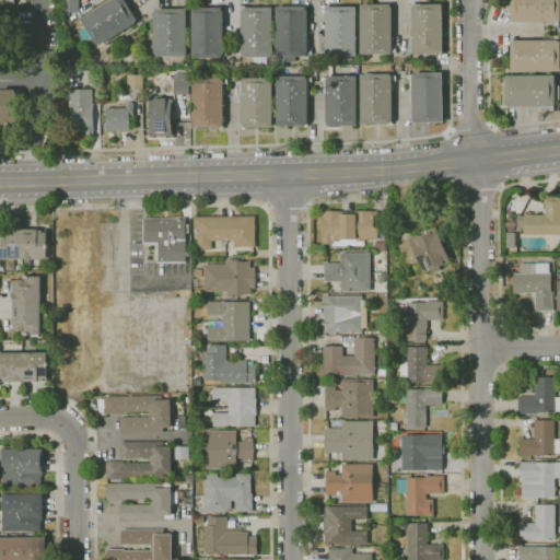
[(79,0),(79,12),(63,12),(63,0),(79,0)]
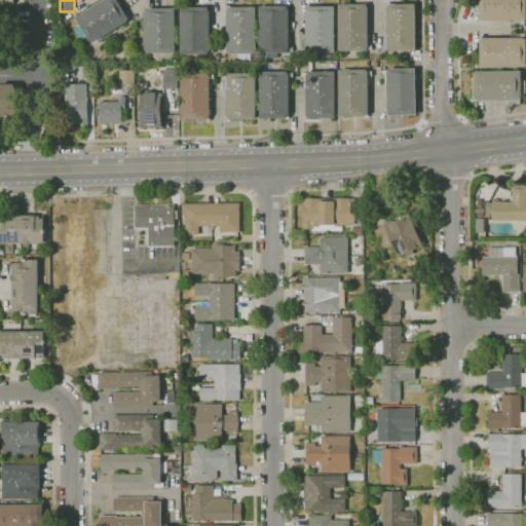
[(75,29),(80,25),(76,17),(105,0),(117,0),(128,19),(126,21),(127,22),(95,42),(94,41),(91,42),(87,36),(83,38),(79,38),(76,35),(75,36),(74,31),(75,31),(75,29)]
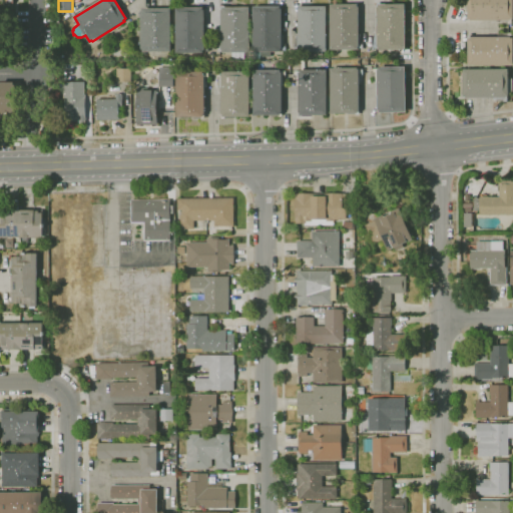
[(512,24),(508,24),(508,22),(497,22),(497,20),(467,20),(467,17),(468,17),(468,0),(512,0),(512,19),(512,24)]
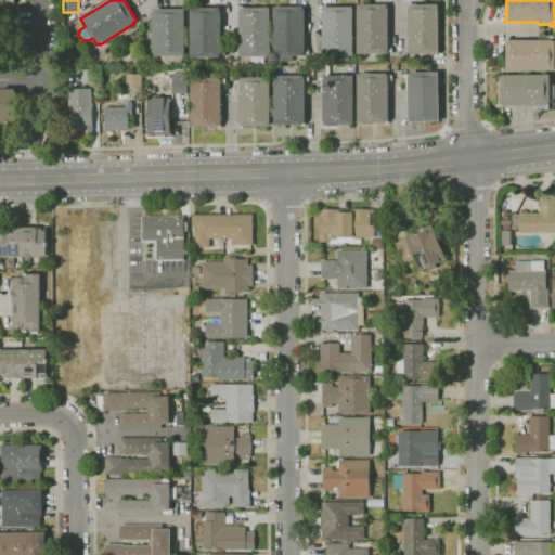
[(429,63),(415,63),(415,53),(408,53),(408,52),(404,52),(404,49),(407,49),(405,36),(408,36),(408,3),(412,3),(412,4),(438,4),(438,53),(434,53),(434,55),(429,55),(429,63)]
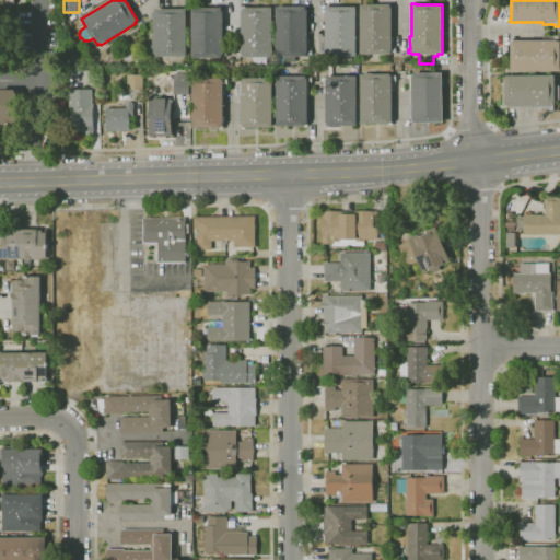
[(391,55),(361,55),(361,4),(391,4),(391,8),(392,8),(392,36),(394,37),(394,48),(396,48),(396,53),(391,53),(391,55)]
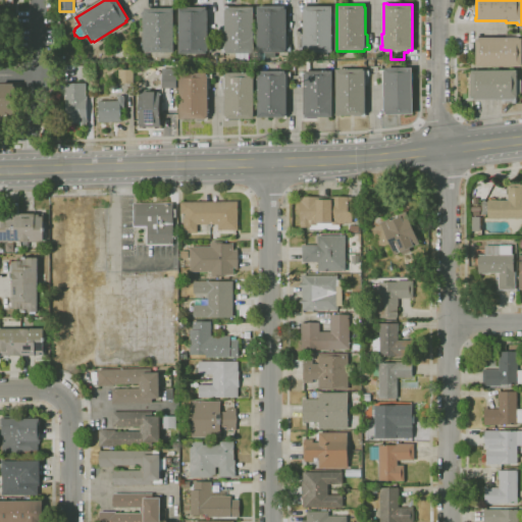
[(332,52),(304,52),(304,41),(303,41),(303,36),(303,5),(307,5),(307,6),(332,5),(332,52)]
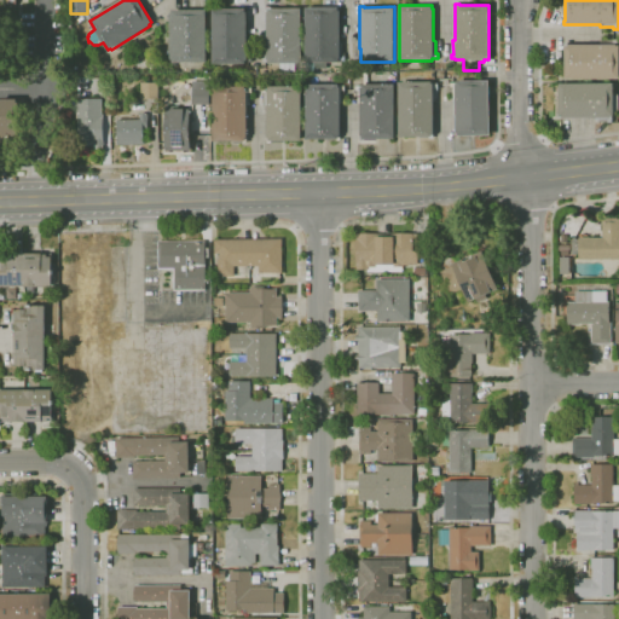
[(277,70),(277,64),(268,64),(268,62),(262,62),(262,58),(267,58),(267,7),(271,7),(271,9),(301,9),(302,63),(288,63),(288,70),(277,70)]
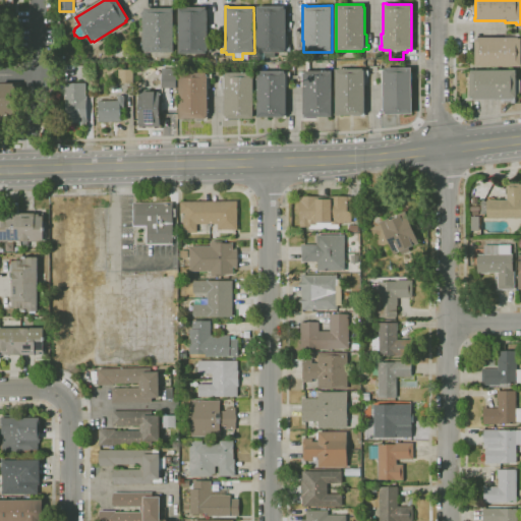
[(278,59),(268,59),(268,53),(257,53),(257,6),(285,6),(285,9),(286,9),(286,50),(285,50),(285,53),(278,53),(278,59)]
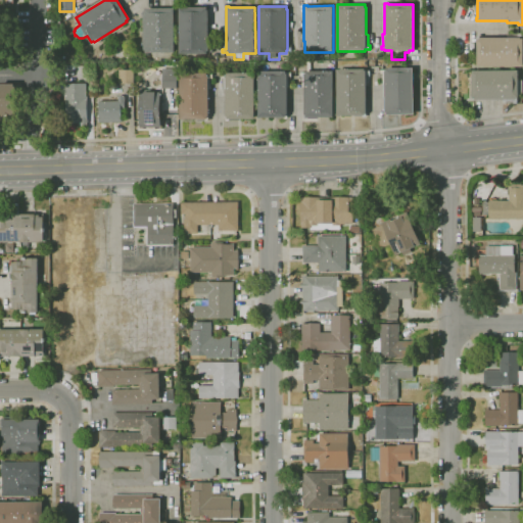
[(207,53),(180,53),(180,7),(207,7),(207,10),(208,10),(208,49),(212,49),(212,52),(207,52),(207,53)]
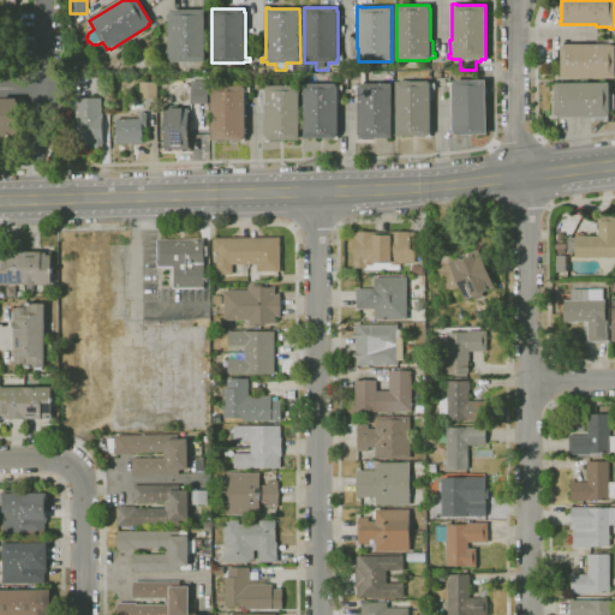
[(206,63),(172,63),(172,59),(169,59),(169,53),(166,53),(166,49),(169,49),(169,13),(171,13),(171,10),(206,10),(206,63)]
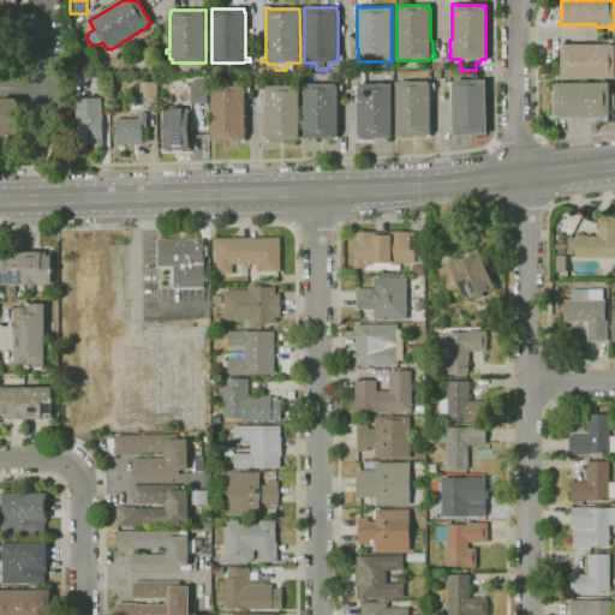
[(614,78),(561,78),(561,48),(560,48),(560,43),(609,42),(609,40),(614,40),(614,46),(614,78)]
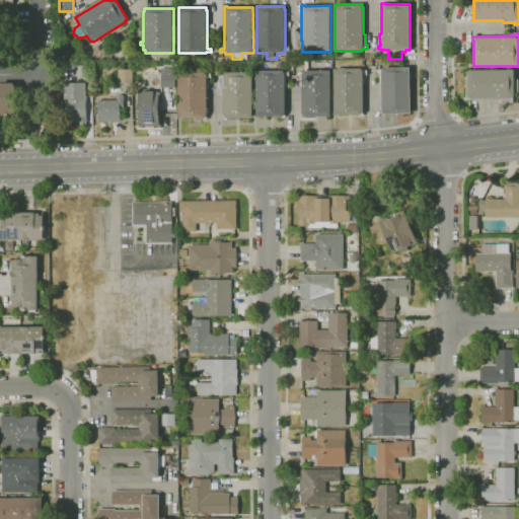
[(161,87),(161,68),(175,68),(175,87),(161,87)]
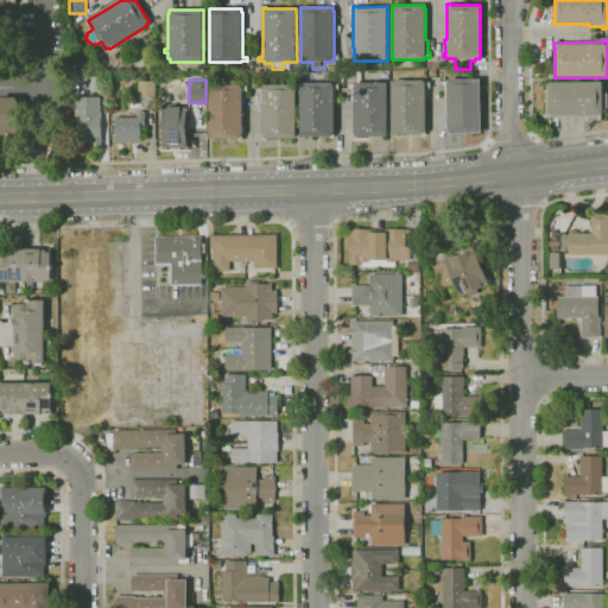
[(448,133),(447,99),(445,99),(445,86),(442,86),(442,81),(448,81),(448,80),(480,80),(481,133),(448,133)]
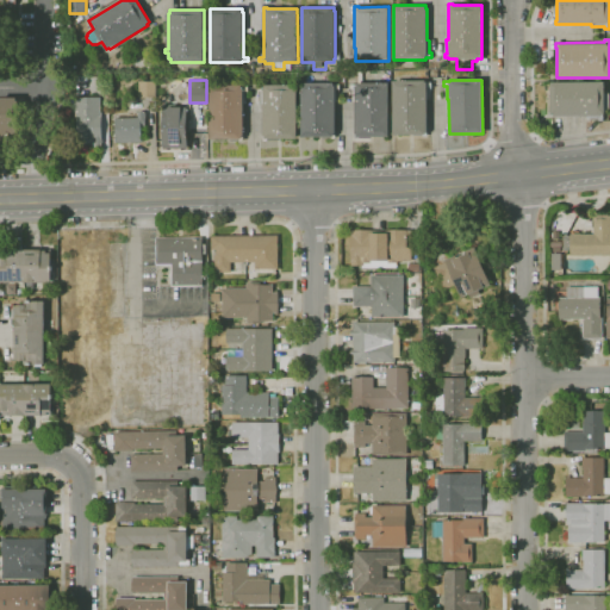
[(156,97),(139,97),(139,81),(156,81),(156,97)]
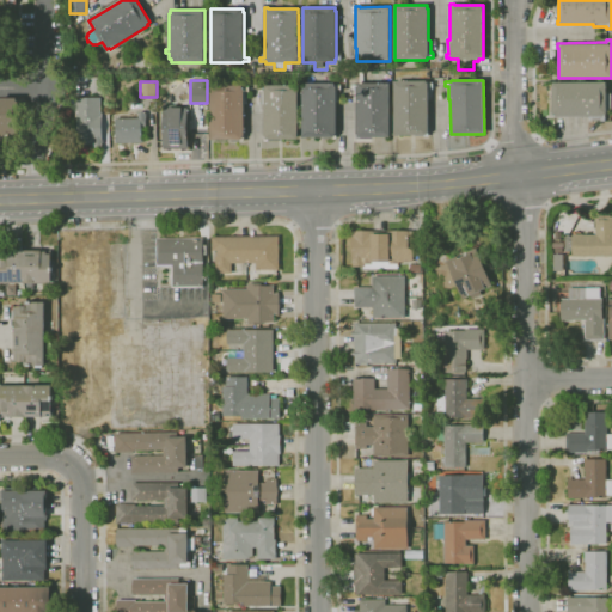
[(429,136),(426,136),(426,135),(395,135),(395,81),(427,81),(427,84),(428,84),(429,136)]
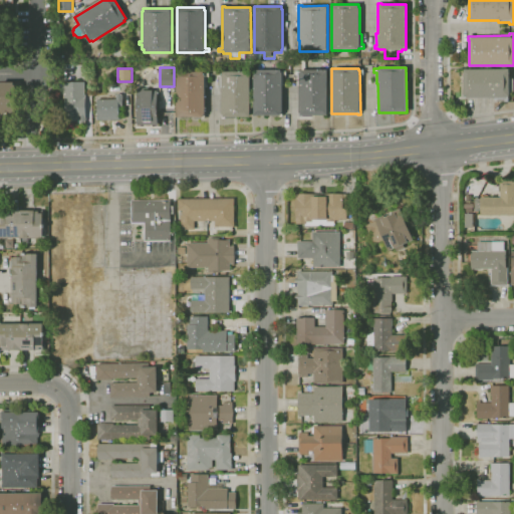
[(282,116),(279,116),(279,115),(254,115),(254,70),(281,69),(281,71),(286,71),(286,75),(284,75),(284,84),(282,84),(282,116)]
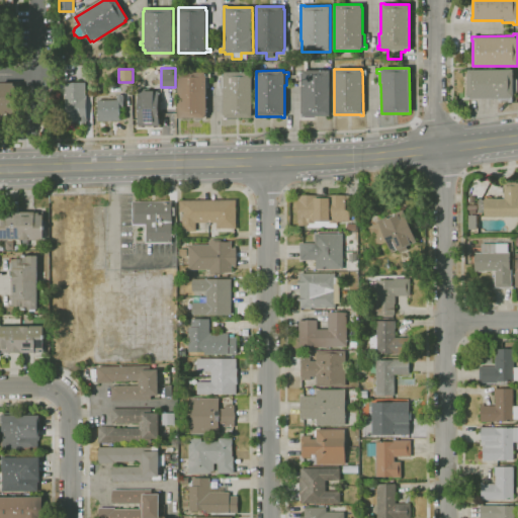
[(306,117),(301,117),(301,112),(301,86),(300,86),(300,76),(297,76),(297,72),(303,72),(303,70),(330,70),(330,116),(306,116),(306,117)]
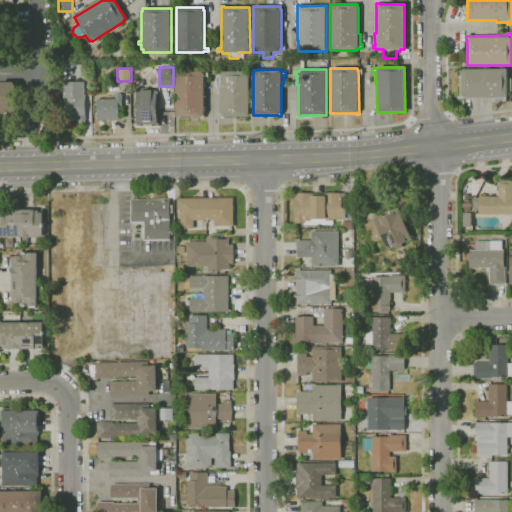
[(506,101),(502,101),(502,98),(461,98),(461,94),(462,94),(462,69),(508,69),(507,78),(511,78),(511,94),(508,94),(508,96),(506,96),(506,101)]
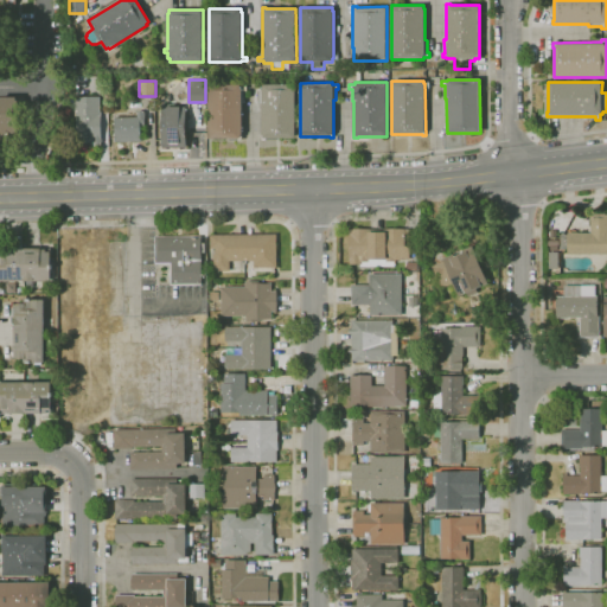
[(238,140),(238,138),(210,139),(209,85),(241,84),(241,87),(247,87),(247,90),(243,90),(243,102),(242,102),(243,140),(238,140)]
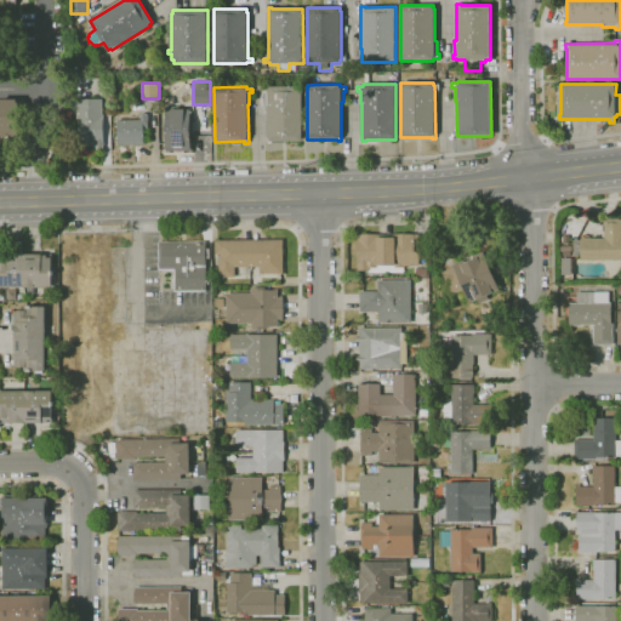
[(268,143),(268,106),(266,106),(266,92),(263,92),(263,87),(269,87),(269,86),(302,86),(302,142),(283,142),(283,143),(268,143)]
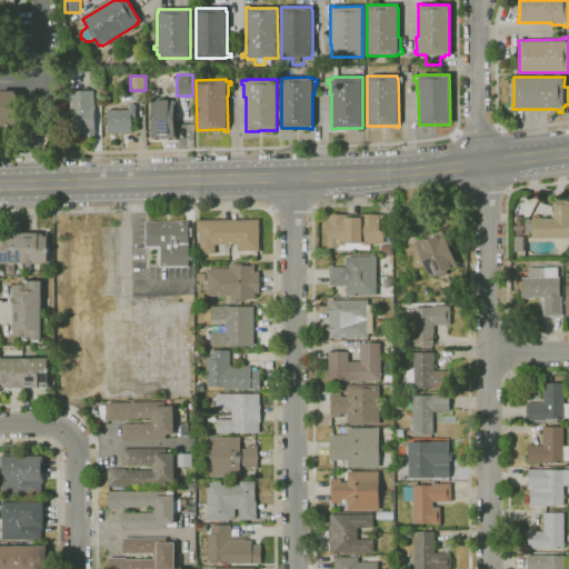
[(0,91),(16,91),(16,95),(18,95),(18,127),(15,127),(15,133),(5,133),(5,131),(0,131),(0,91)]
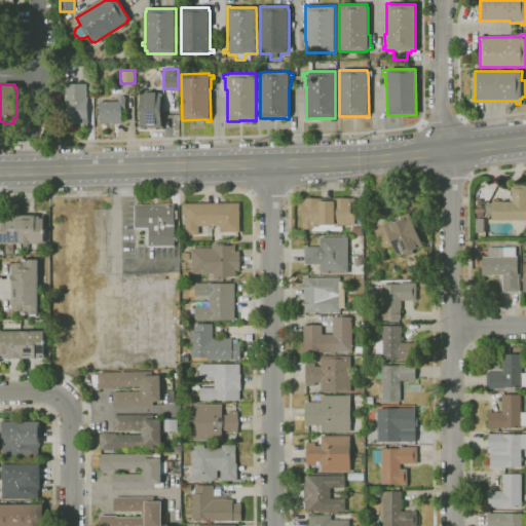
[(87,126),(81,126),(82,124),(67,124),(67,112),(62,112),(62,108),(67,108),(67,101),(66,101),(66,95),(65,95),(65,84),(86,84),(86,97),(87,97),(87,126)]
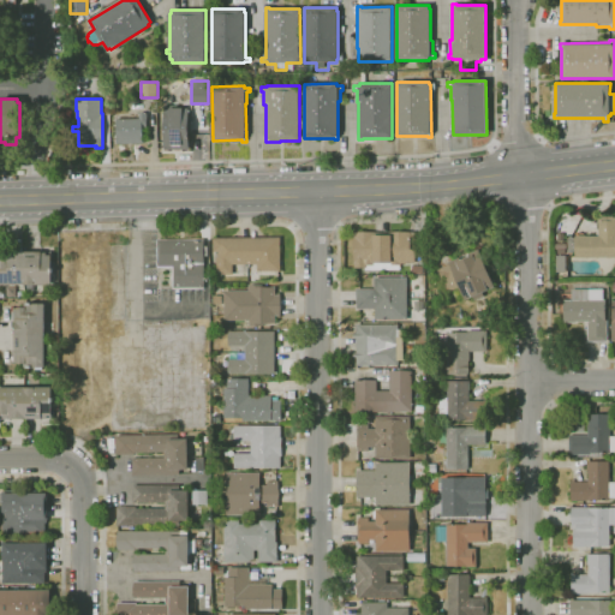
[(189,149),(163,149),(163,106),(179,106),(179,108),(189,108),(189,149)]
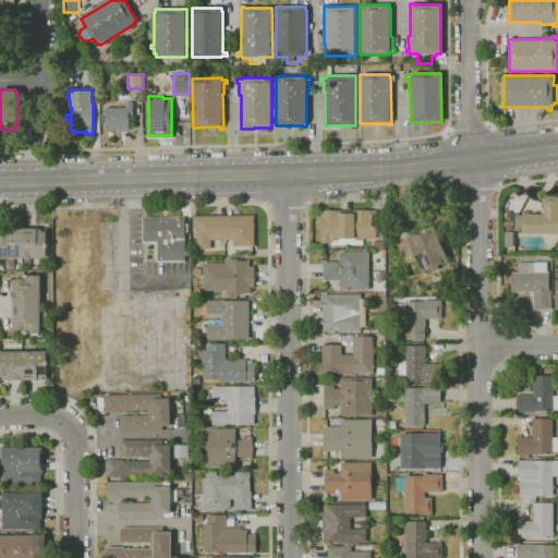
[(107,131),(106,108),(126,107),(126,101),(133,101),(134,114),(129,114),(130,130),(107,131)]
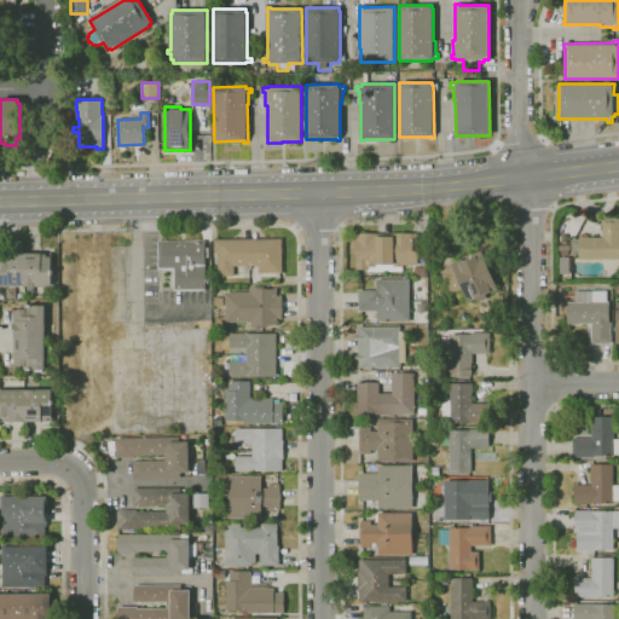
[(618,259),(579,260),(579,252),(572,252),(572,243),(573,241),(579,243),(579,238),(580,238),(580,237),(589,237),(590,238),(602,238),(602,218),(617,218),(617,219),(618,219),(618,259)]
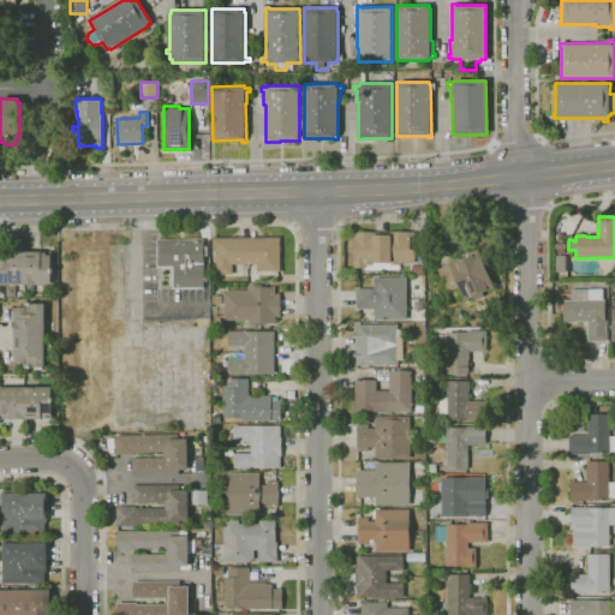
[(400,269),(365,269),(365,268),(354,268),(354,233),(413,233),(413,250),(416,250),(416,263),(401,263),(401,266),(400,266),(400,269)]
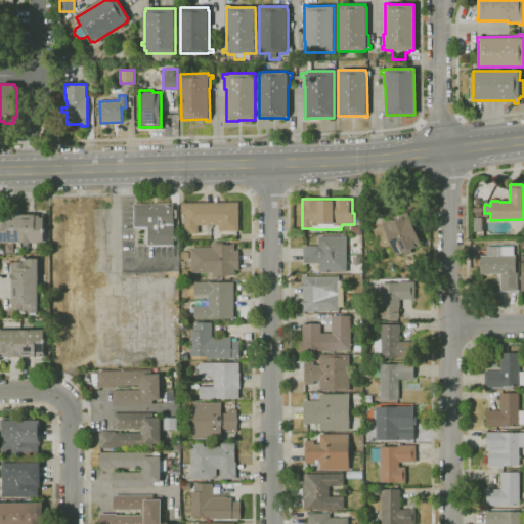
[(199,234),(184,234),(184,214),(182,214),(182,203),(238,202),(238,230),(219,231),(219,225),(199,225),(199,234)]
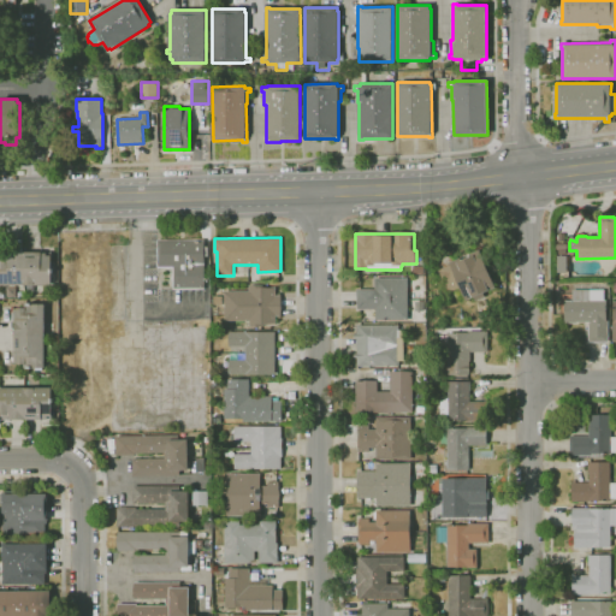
[(173,289),(173,267),(158,267),(157,240),(205,238),(205,241),(207,241),(207,247),(208,247),(208,256),(203,256),(205,289),(173,289)]
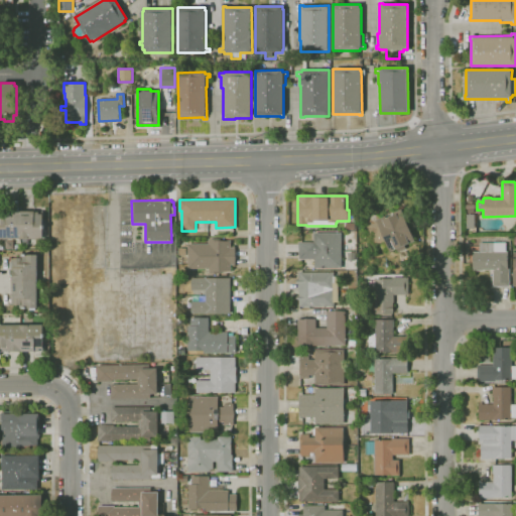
[(468,213),(468,210),(468,209),(467,209),(466,205),(475,205),(475,208),(474,209),(475,210),(475,213),(468,213)]
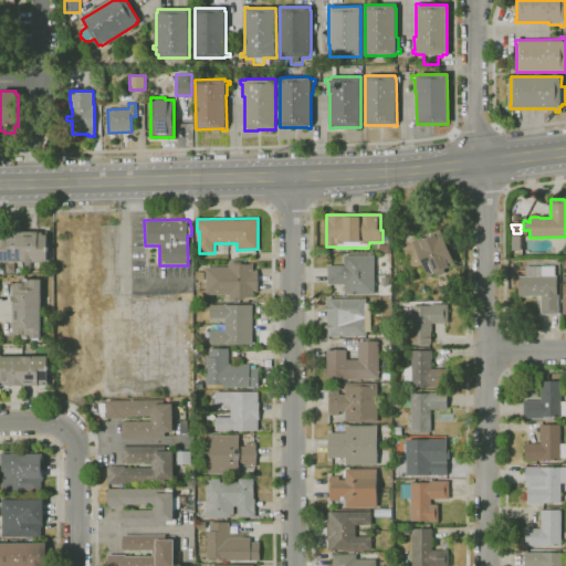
[(429,276),(423,264),(411,270),(401,249),(413,243),(412,242),(441,230),(456,264),(429,276)]
